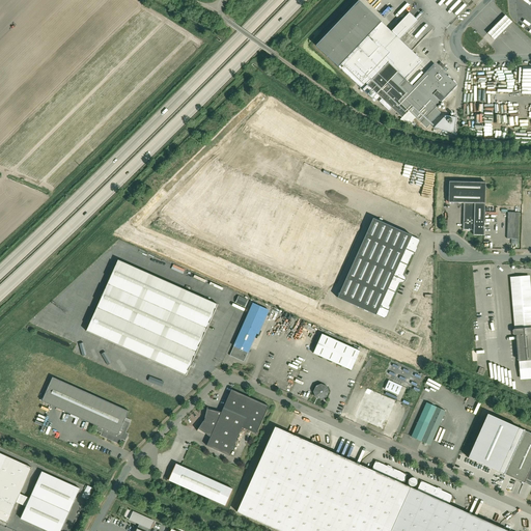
[(370,99),(375,92),(403,118),(409,113),(424,127),(439,111),(434,107),(456,84),(434,62),(411,86),(403,80),(420,62),(398,42),(390,33),(358,3),(315,47),(370,99)]
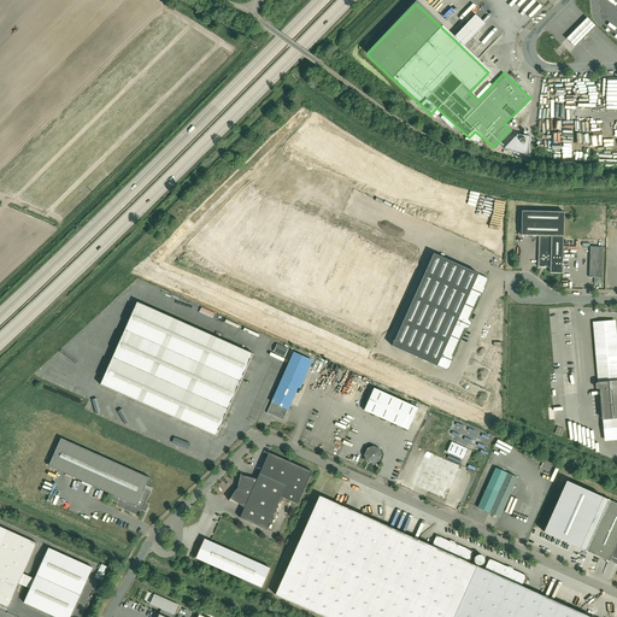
[(475,17),(453,39),(463,48),(483,25),(475,17)]
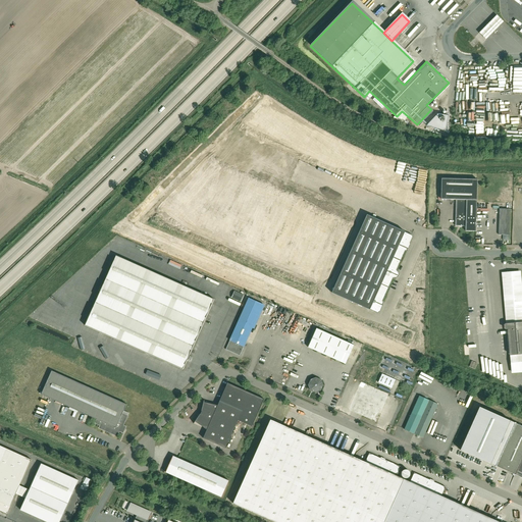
[(496,14),(478,32),(485,39),(503,21),(496,14)]
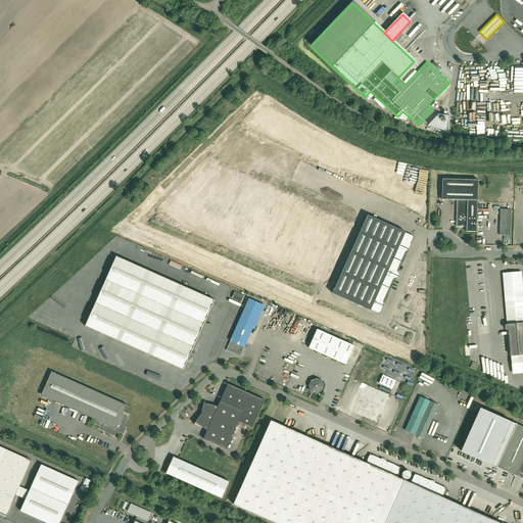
[(466,231),(476,231),(477,178),(441,177),(440,199),(457,199),(456,226),(467,227),(466,231)]
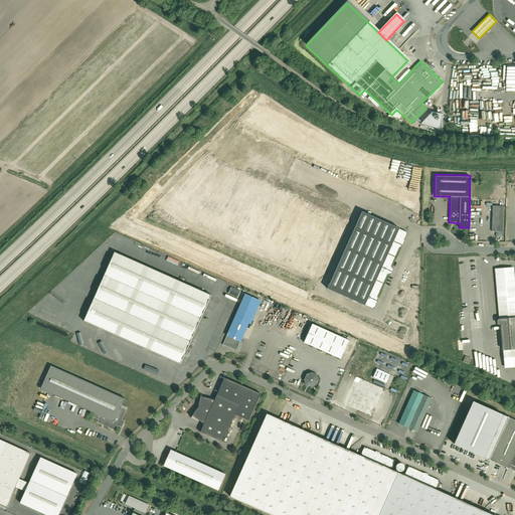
[(492,205),(491,230),(499,231),(500,206),(492,205)]
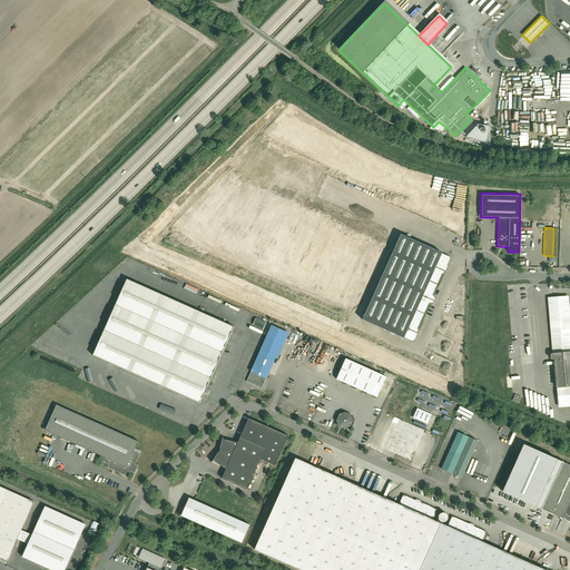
[(448,257),(418,244),(400,236),(363,321),(411,342),(448,257)]
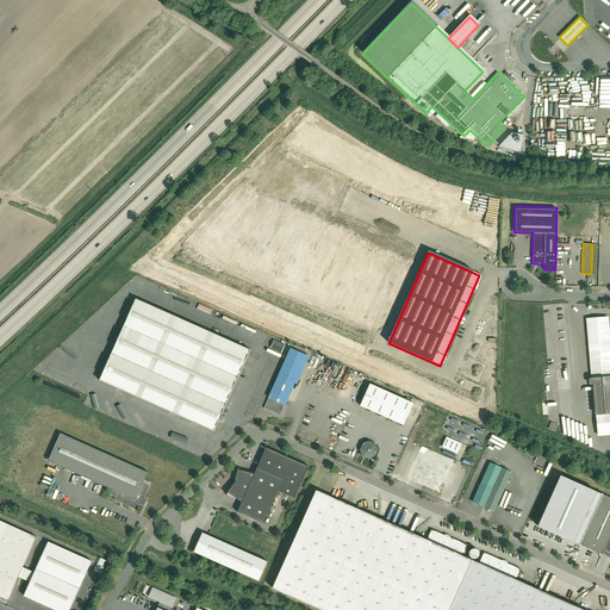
[(249,350),(135,302),(100,381),(215,431),(249,350)]
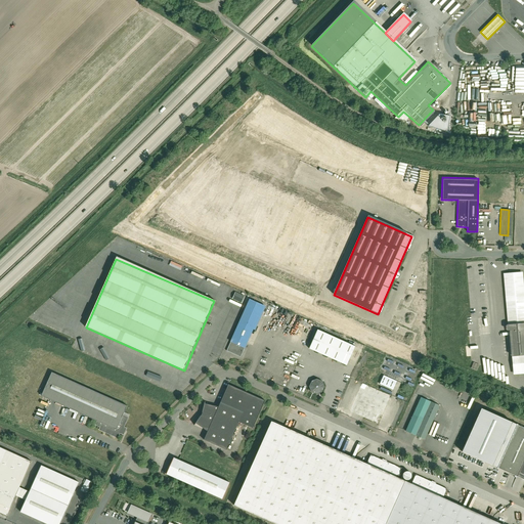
[(514,375),(523,374),(523,310),(521,273),(504,275),(509,329),(510,329),(514,375)]
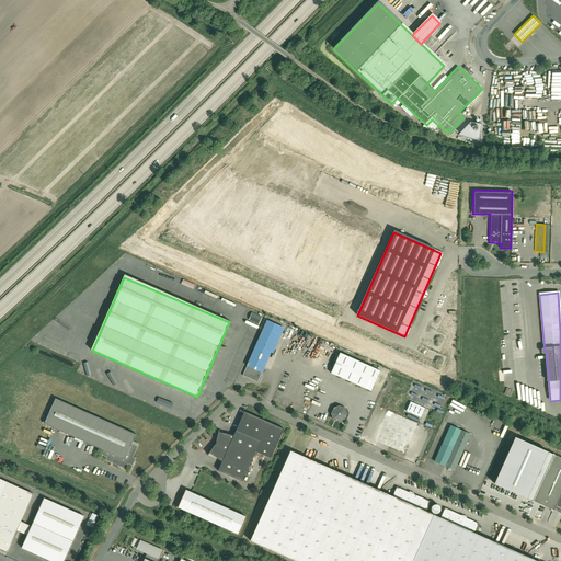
[(248,320),(258,324),(261,317),(251,312),(248,320)]
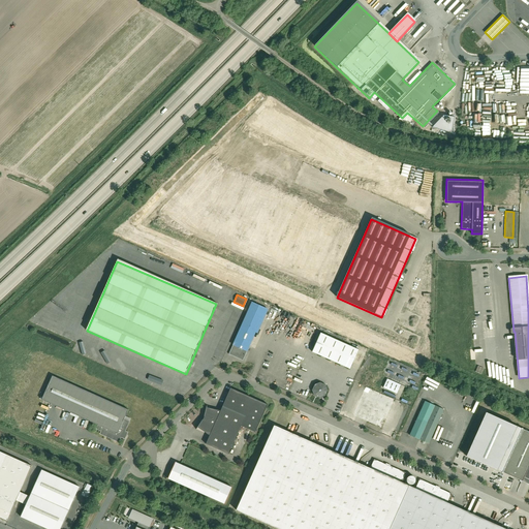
[(228,354),(243,362),(267,310),(252,303),(228,354)]
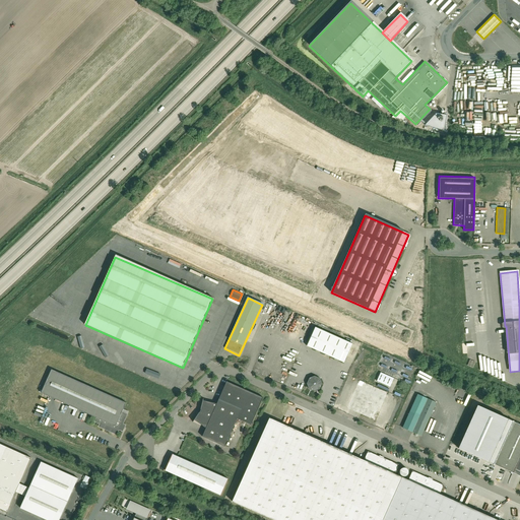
[(310,347),(345,364),(353,345),(317,329),(310,347)]
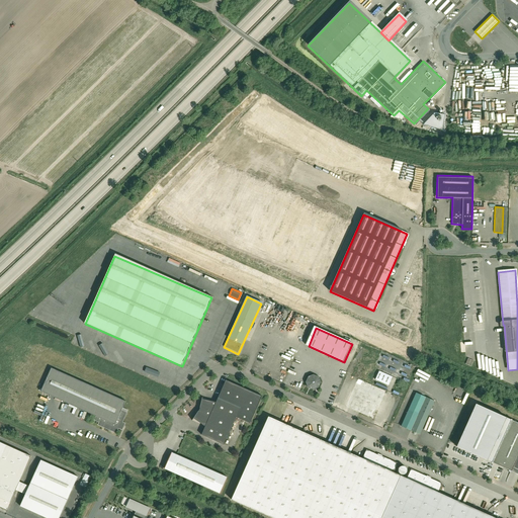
[(121,403),(52,371),(42,392),(96,416),(94,420),(98,422),(97,424),(116,433),(118,428),(122,430),(125,423),(122,422),(126,412),(118,409),(121,403)]
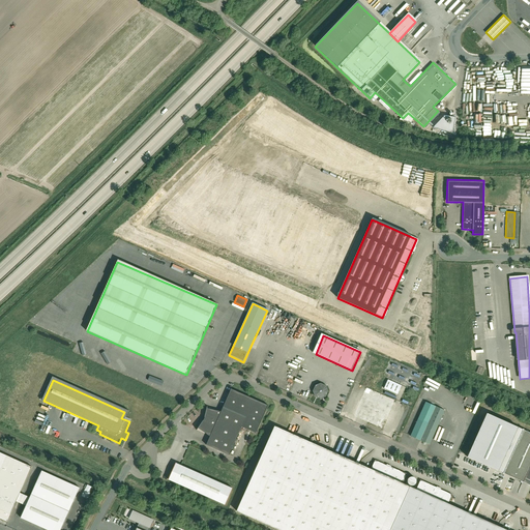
[(384,390),(396,396),(401,388),(388,382),(384,390)]
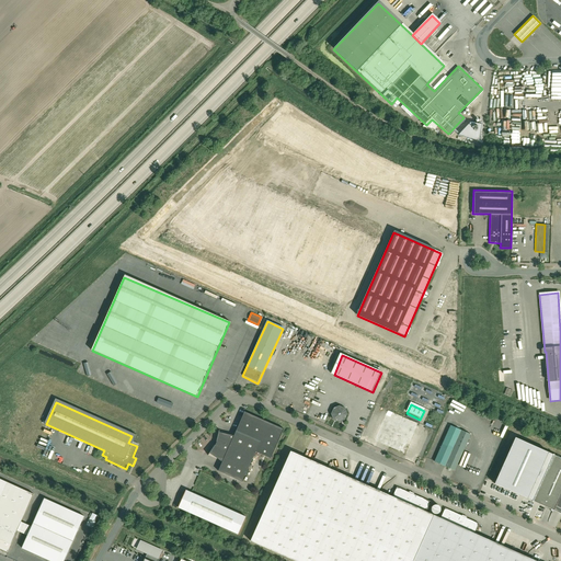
[(344,420),(346,413),(344,408),(338,405),(333,408),(331,414),(333,419),(339,422),(344,420)]
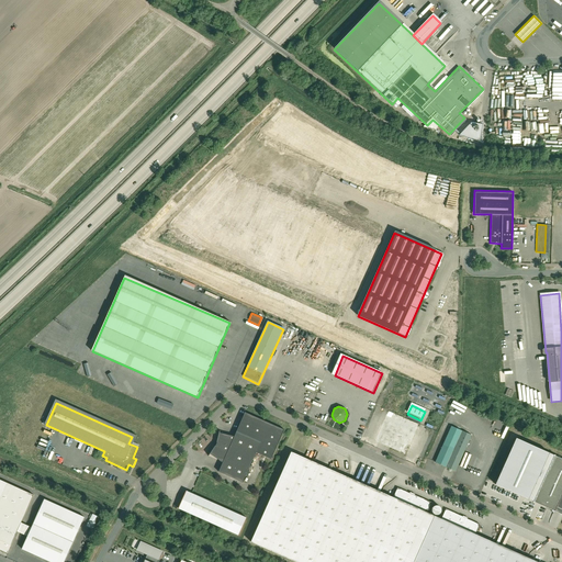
[(208,454),(221,463),(216,472),(242,483),(256,453),(270,460),(283,430),(244,413),(233,437),(217,434),(215,445),(208,454)]
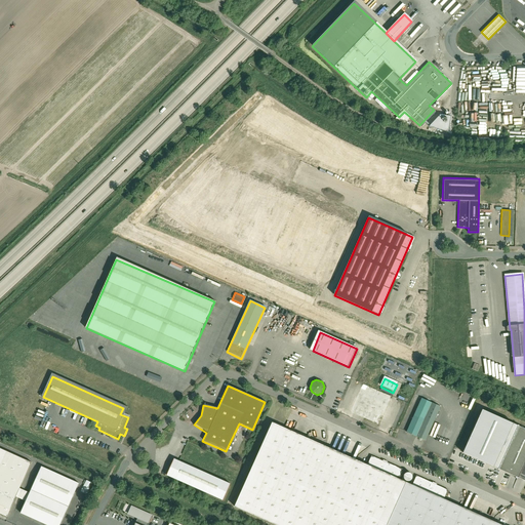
[(405,432),(426,440),(441,408),(420,398),(405,432)]
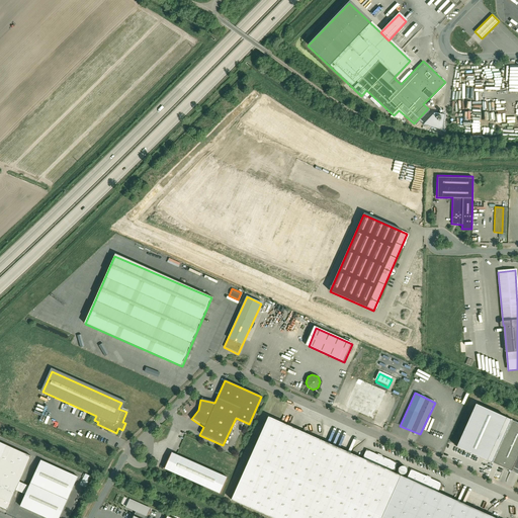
[(517,475),(517,484),(517,486),(517,426),(475,407),(456,447),(517,475)]
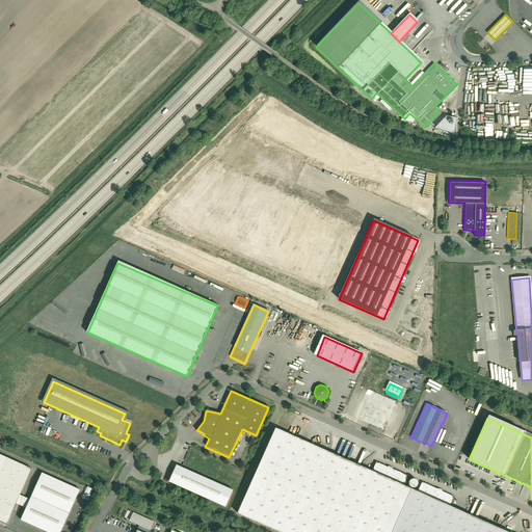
[(371,472),(273,428),(235,513),(275,531),(506,531),(449,507),(417,493),(402,485),(371,472)]
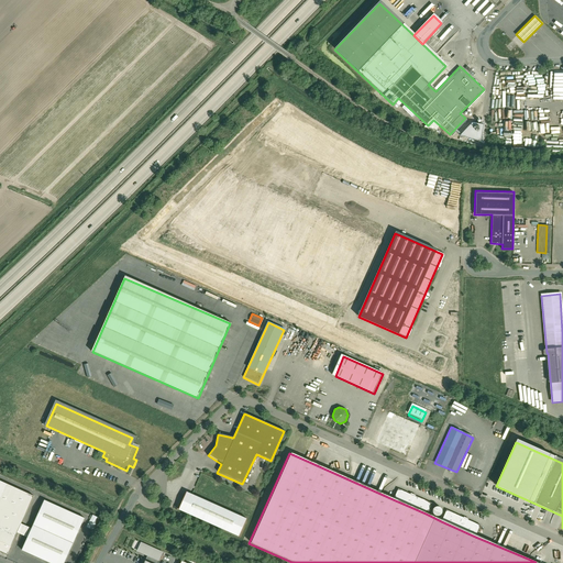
[(34,495),(0,479),(0,549),(8,553),(17,532),(21,523),(34,495)]
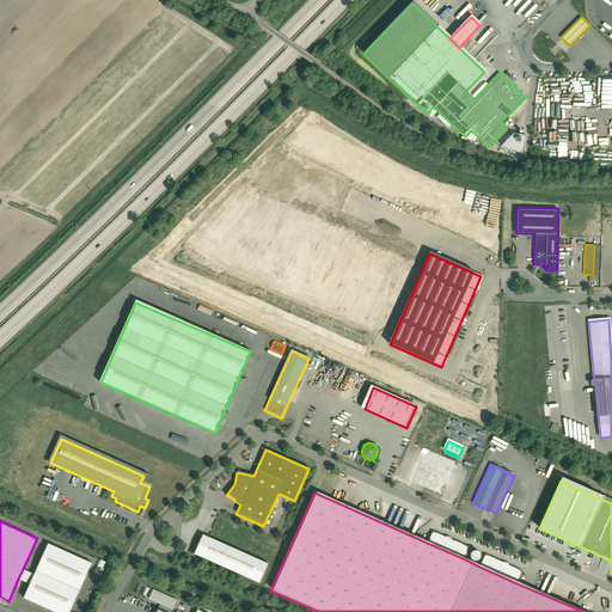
[(430,532),(427,543),(463,558),(467,548),(430,532)]
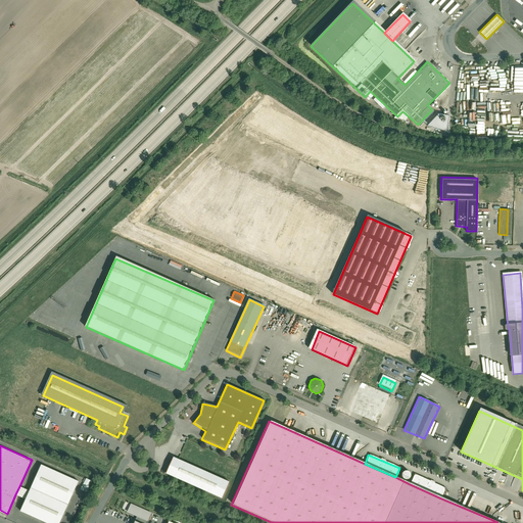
[(229,483),(172,458),(164,474),(222,500),(229,483)]
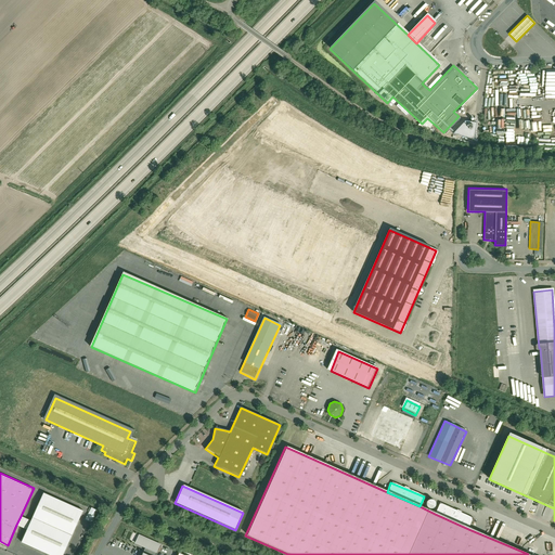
[(62,554),(84,510),(44,492),(31,520),(27,529),(22,541),(51,554),(62,554)]
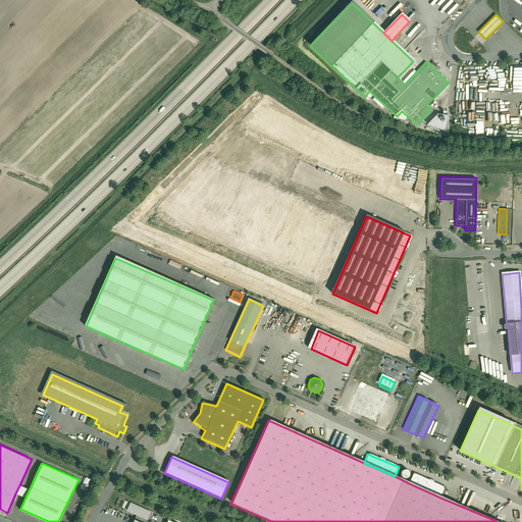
[(405,477),(406,476),(407,475),(408,474),(409,473),(409,472),(408,471),(407,469),(406,469),(405,468),(404,468),(402,469),(401,470),(401,471),(400,472),(400,474),(401,475),(402,476),(403,477),(405,477)]
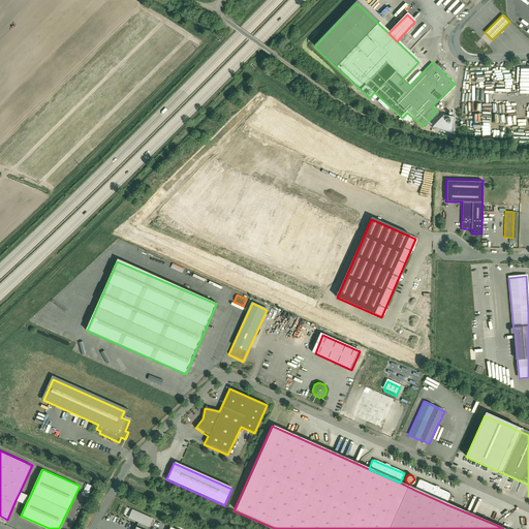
[(418,480),(414,490),(446,504),(450,494),(418,480)]
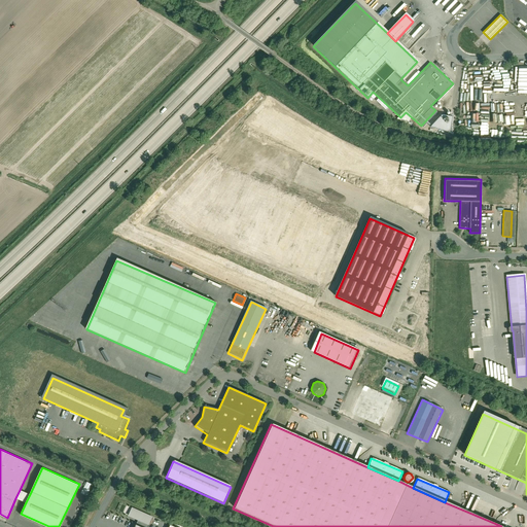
[(85,496),(91,484),(85,482),(80,493),(85,496)]
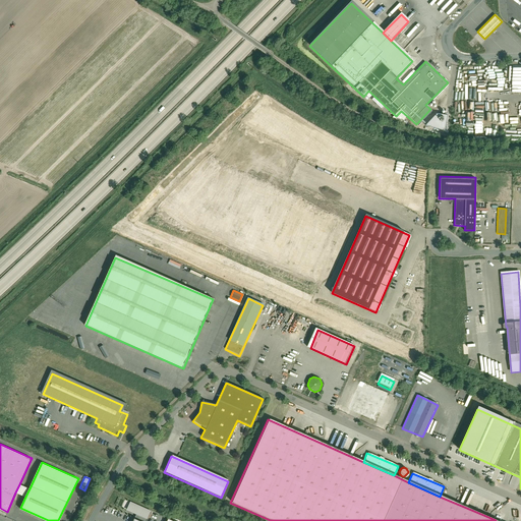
[(30,488),(19,484),(15,493),(25,497),(30,488)]
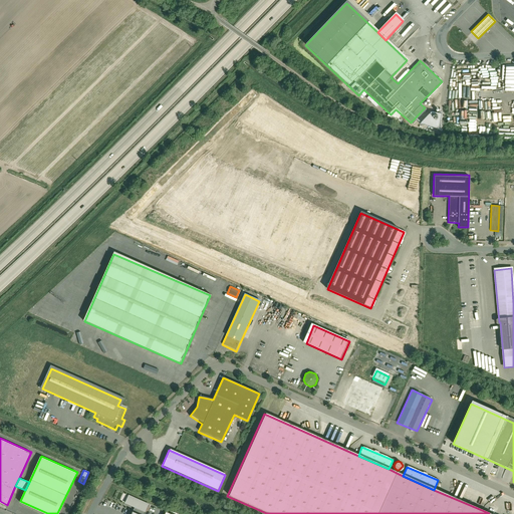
[(129,496),(124,504),(145,513),(149,505),(129,496)]
